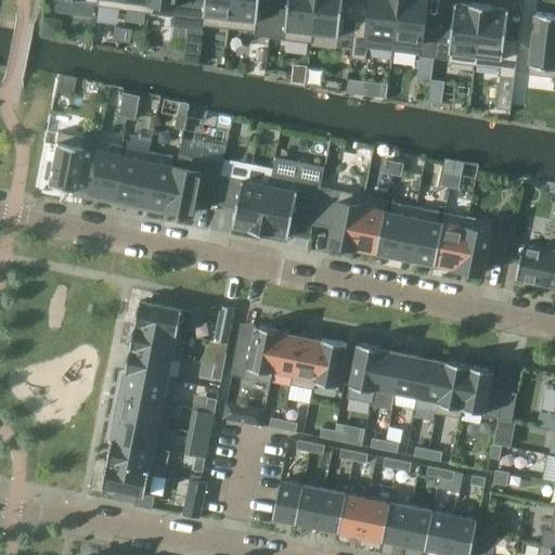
[(151,0),(127,0),(126,9),(149,12),(150,12),(151,0)]
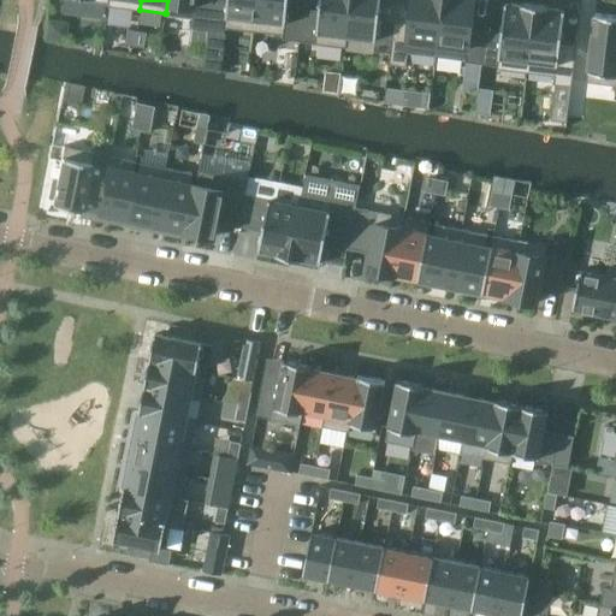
[(167,0),(166,13),(165,13),(165,15),(193,18),(191,29),(208,31),(213,0),(212,0),(167,0)]
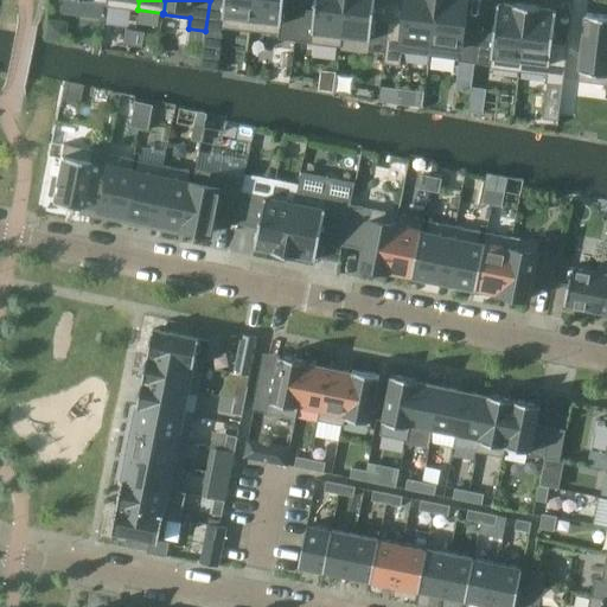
[(250,31),(254,0),(224,0),(224,2),(210,0),(205,31),(221,32),(222,29),(250,31)]
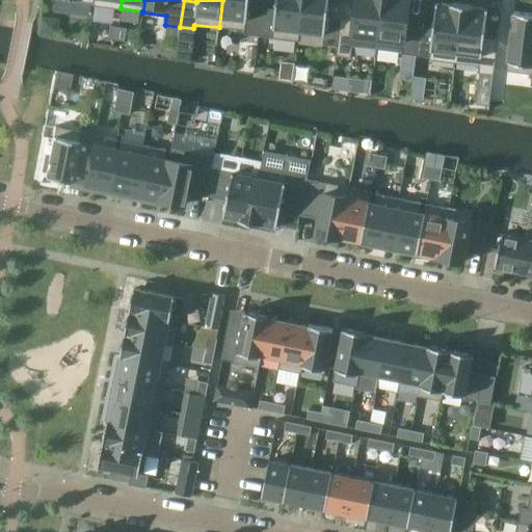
[(259,36),(262,9),(248,7),(248,0),(222,0),(219,27),(245,30),(244,34),(259,36)]
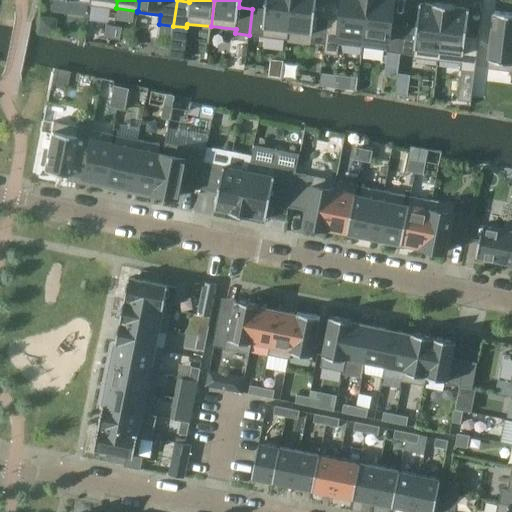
[(252,9),(249,35),(262,36),(262,37),(288,40),(289,30),(288,30),(291,0),(266,0),(265,10),(252,9)]
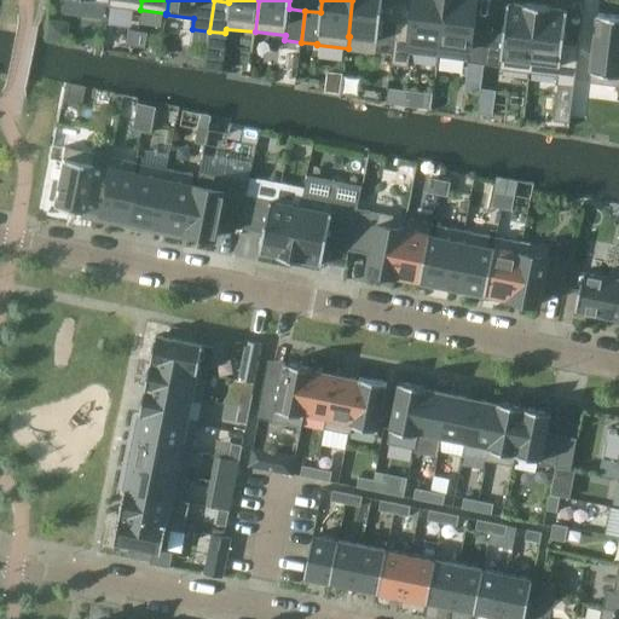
[(376,51),(392,53),(393,53),(397,22),(380,19),(382,0),(352,0),(348,36),(350,36),(348,48),(347,51),(376,55),(376,51)]
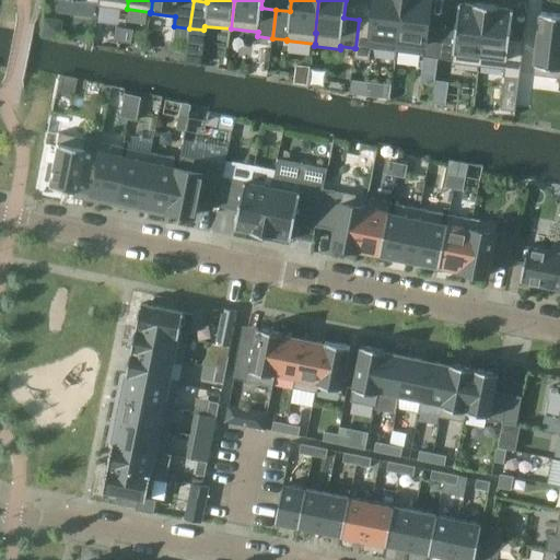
[(375,0),(373,22),(359,20),(356,48),(354,48),(353,59),(370,61),(371,48),(397,51),(403,0),(375,0)]
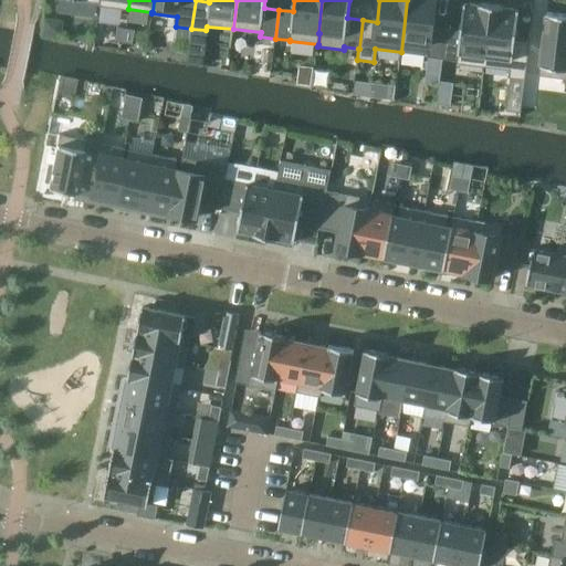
[(407,0),(401,52),(428,55),(428,58),(442,59),(446,30),(431,29),(435,0),(407,0)]
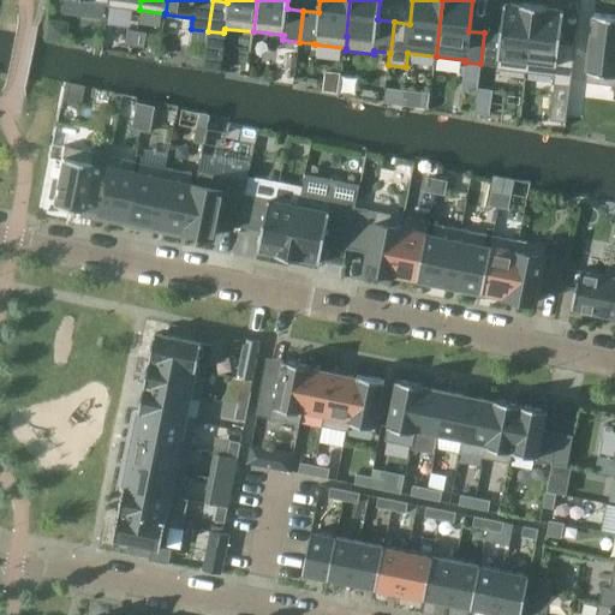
[(496,66),(496,69),(526,72),(535,5),(520,4),(520,5),(505,4),(501,35),(484,33),(481,64),(496,66)]
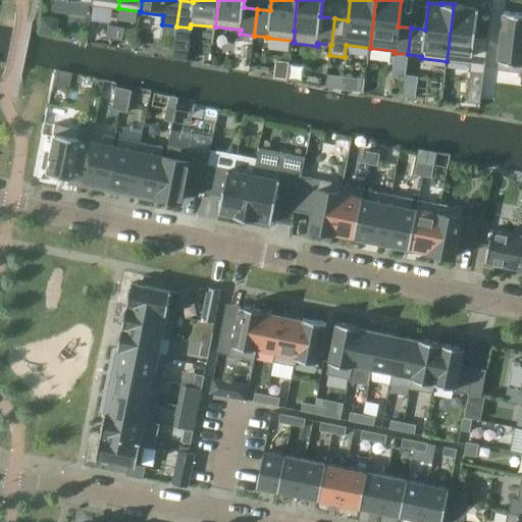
[(465,6),(454,4),(447,61),(470,64),(469,71),(484,73),(488,38),(475,36),(478,9),(465,7),(465,6)]
